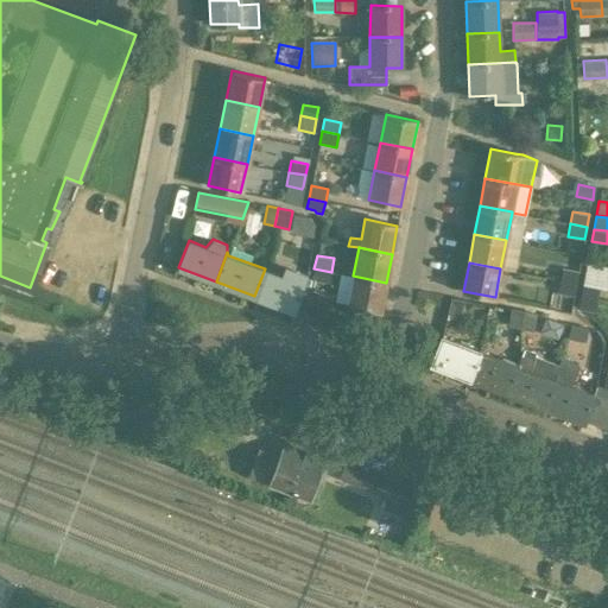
[(607,289),(607,284),(607,266),(588,263),(583,284),(607,289)]
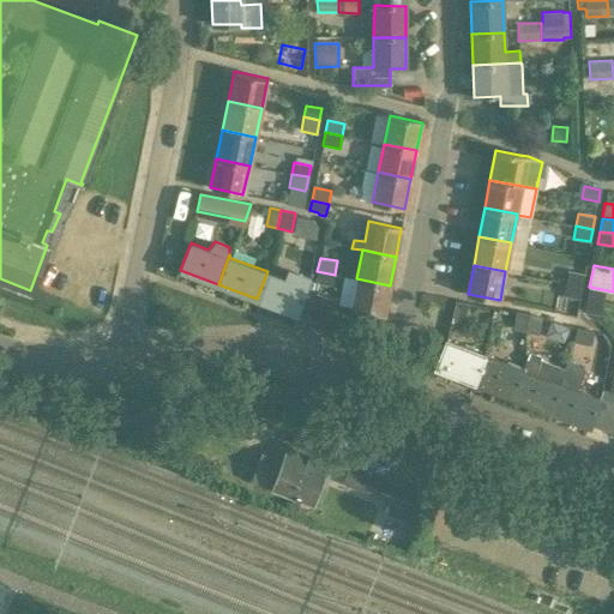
[(268,271),(257,299),(295,314),(296,312),(305,289),(307,290),(311,281),(312,276),(311,276),(288,268),(283,278),(268,271)]
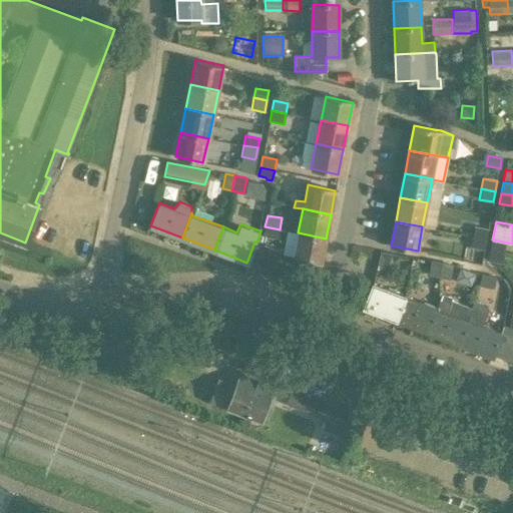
[(486,239),(488,228),(474,225),(472,236),(486,239)]
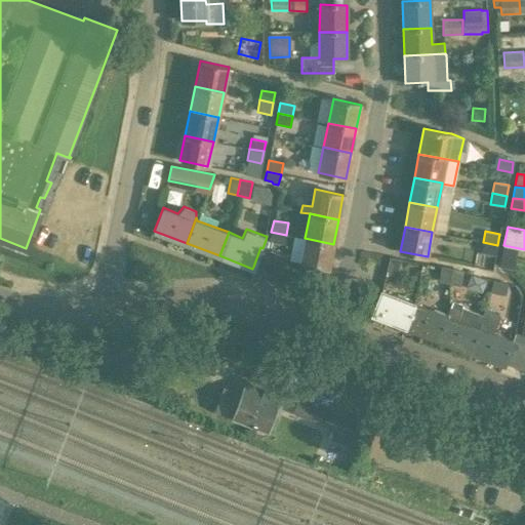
[(286,235),(271,232),(271,237),(270,241),(284,244),(286,235)]
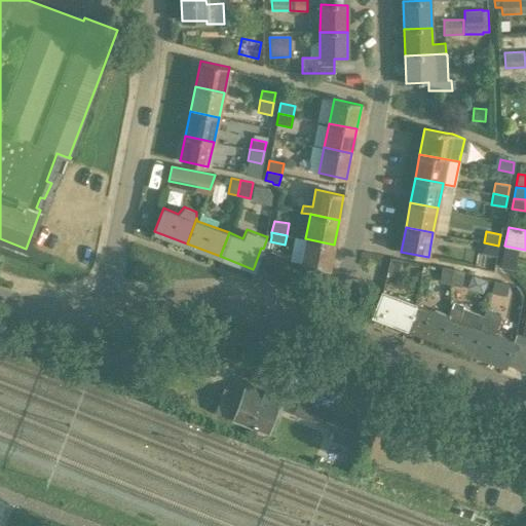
[(301,263),(329,268),(334,245),(305,238),(301,263)]
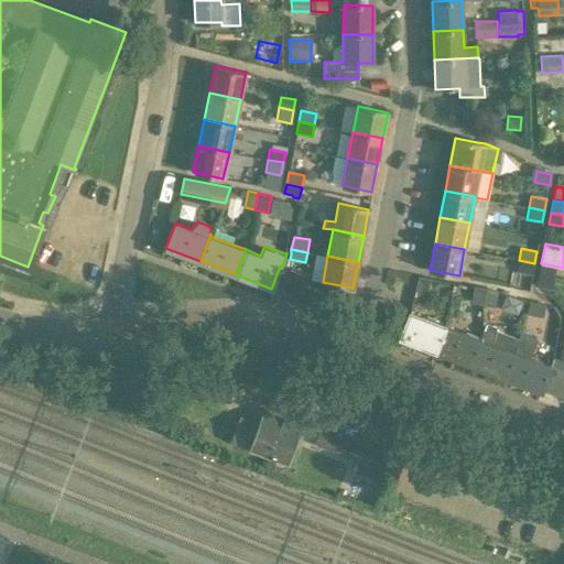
[(517,271),(532,274),(534,263),(519,260),(517,271)]
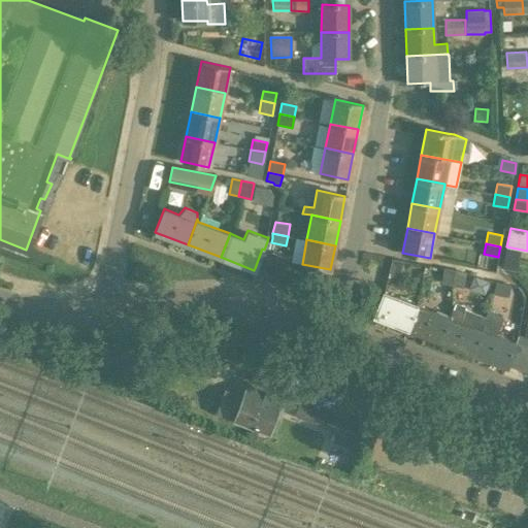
[(521,250),(506,248),(504,258),(519,260),(521,250)]
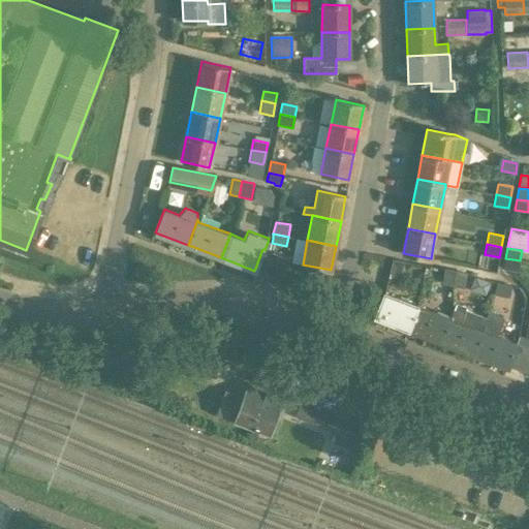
[(262,249),(255,269),(267,273),(275,253),(265,250),(262,249)]
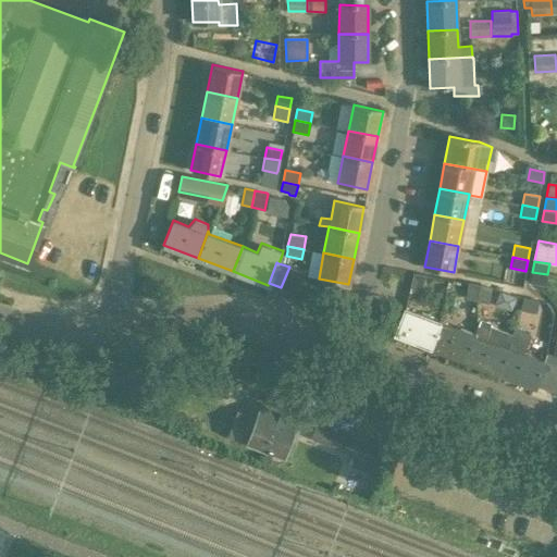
[(289,267),(281,287),(295,293),(304,272),(289,267)]
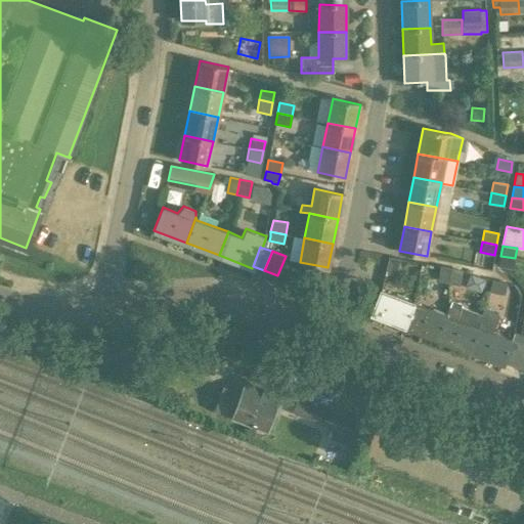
[(399,258),(389,256),(386,270),(395,272),(399,258)]
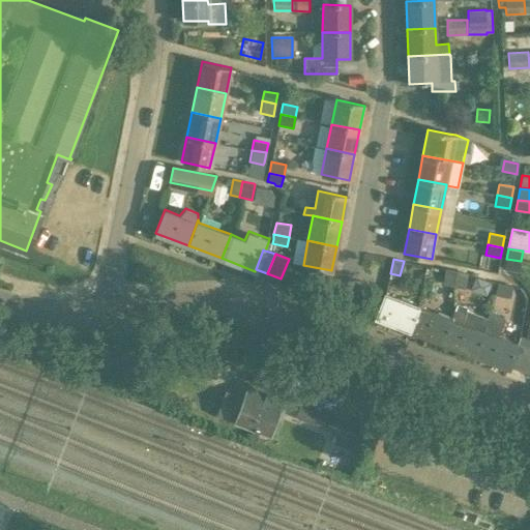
[(506,259),(504,268),(519,271),(521,261),(506,259)]
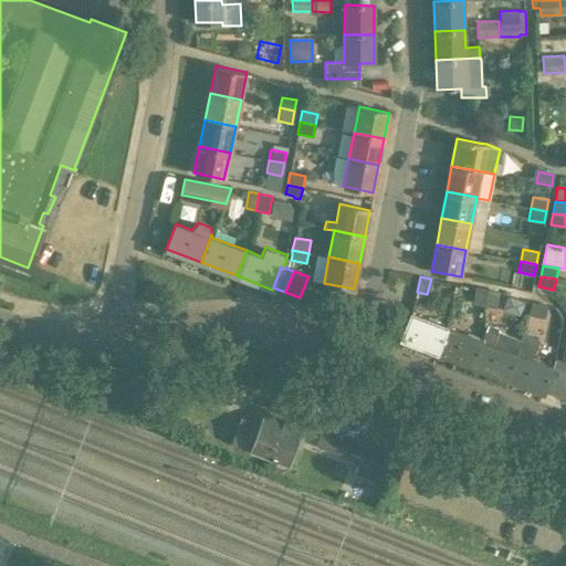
[(475,287),(472,303),(484,305),(486,291),(475,287)]
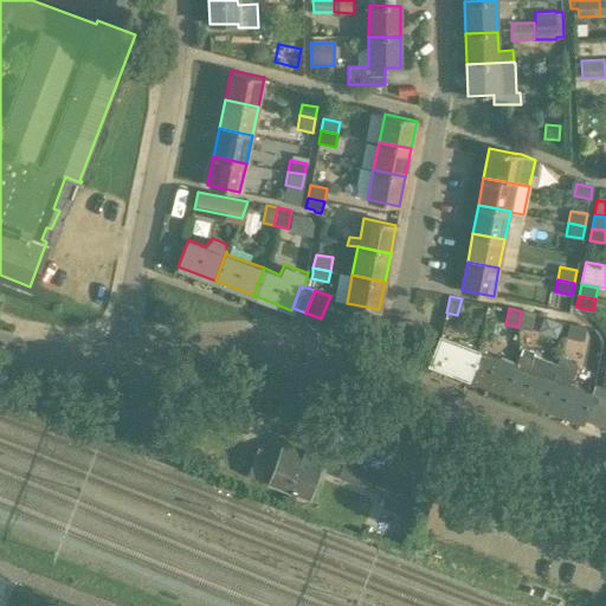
[(534,314),(533,313),(521,311),(519,327),(532,329),(534,314)]
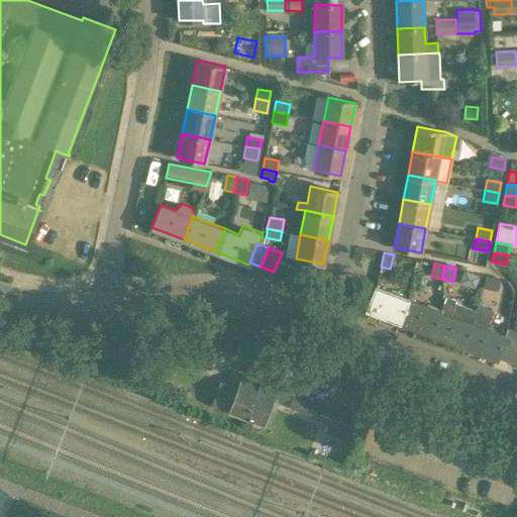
[(499,280),(485,277),(483,287),(497,290),(499,280)]
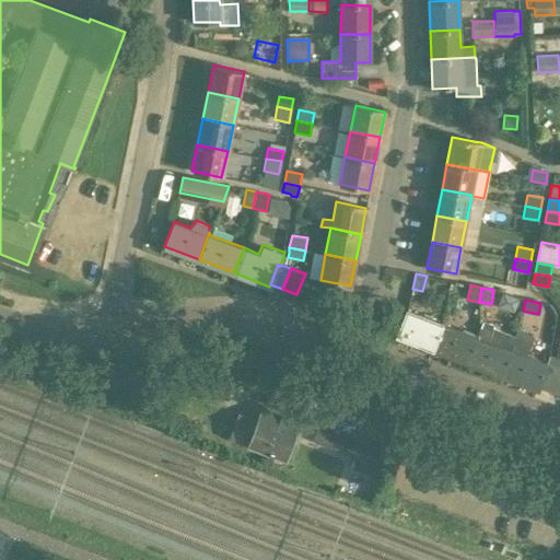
[(432,349),(441,323),(406,310),(396,335),(432,349)]
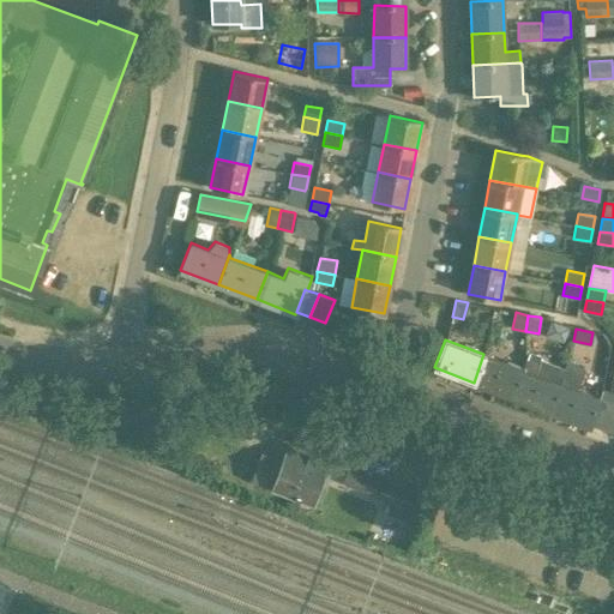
[(522,368),(511,397),(549,411),(560,384),(560,383),(565,369),(565,368),(540,360),(541,356),(529,353),(523,368),(522,368)]
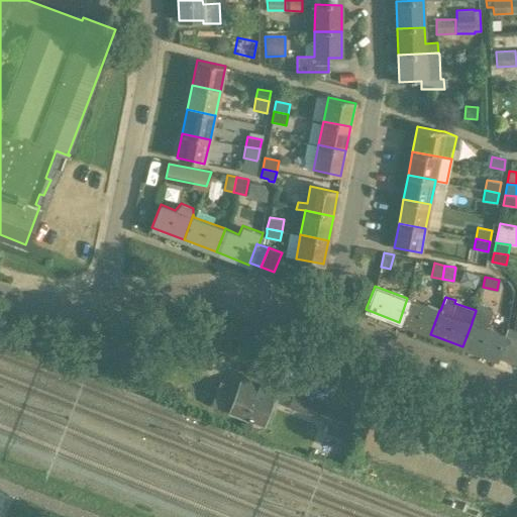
[(407,298),(399,322),(430,334),(439,310),(407,298)]
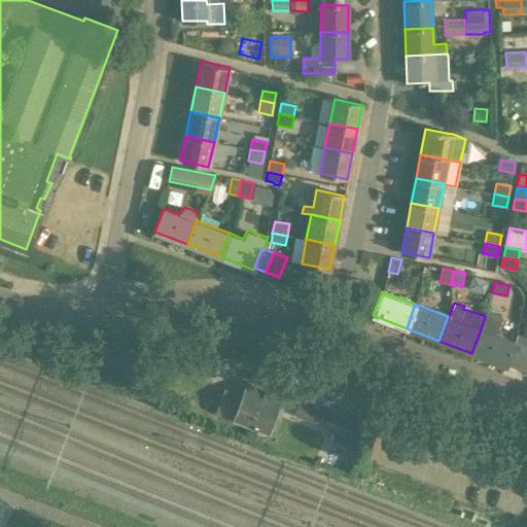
[(515,342),(495,335),(501,317),(486,311),(485,316),(485,317),(481,328),(481,329),(471,353),(504,365),(505,364),(514,343),(515,342)]
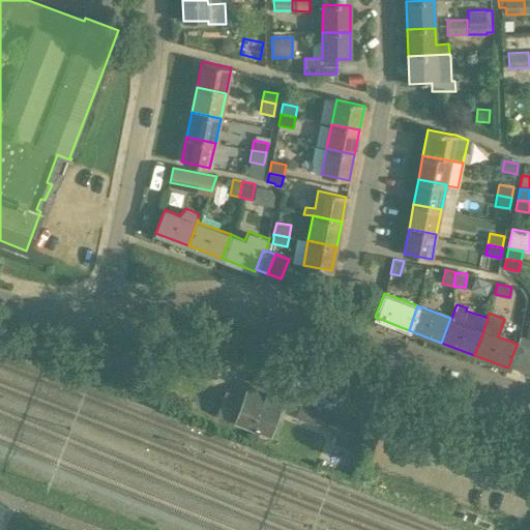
[(508,366),(521,371),(529,349),(517,345),(508,366)]
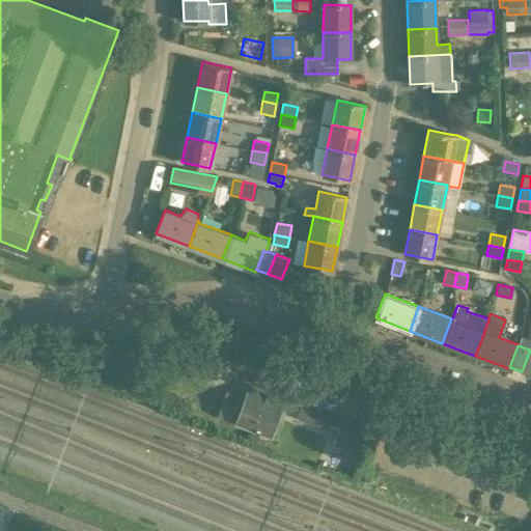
[(530,350),(522,371),(530,374),(530,350)]
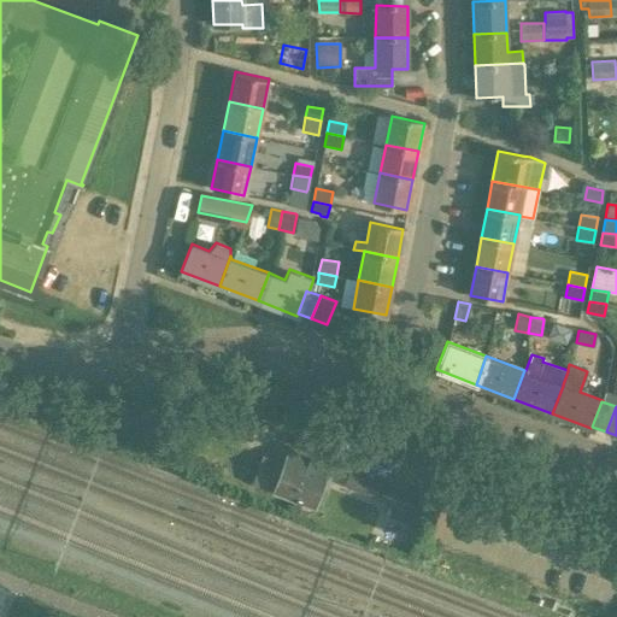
[(294,498),(300,483),(310,454),(289,447),(281,470),(260,462),(253,482),(294,498)]
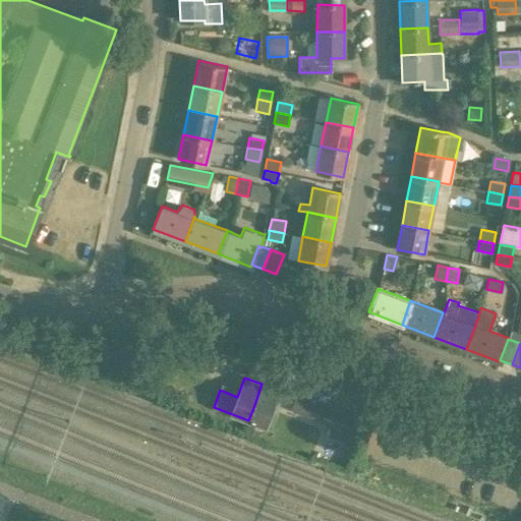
[(262,384),(253,408),(248,420),(266,427),(279,391),(262,384)]
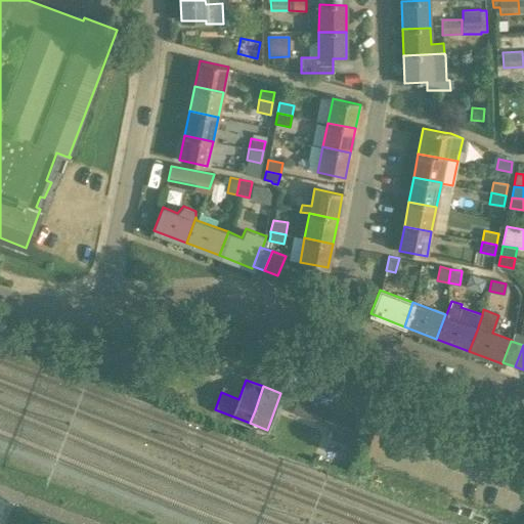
[(323,410),(297,399),(291,412),(318,424),(323,410)]
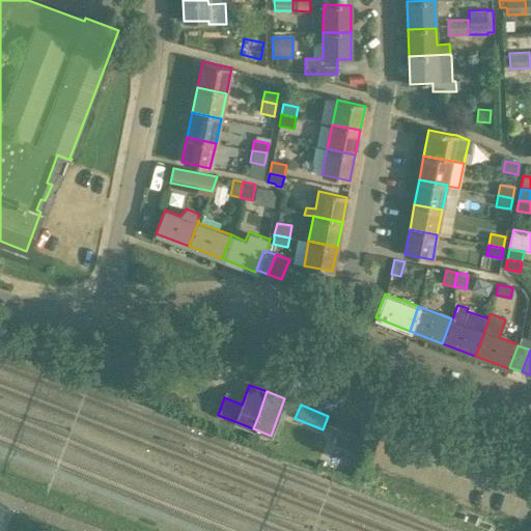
[(326,425),(358,439),(361,430),(329,417),(326,425)]
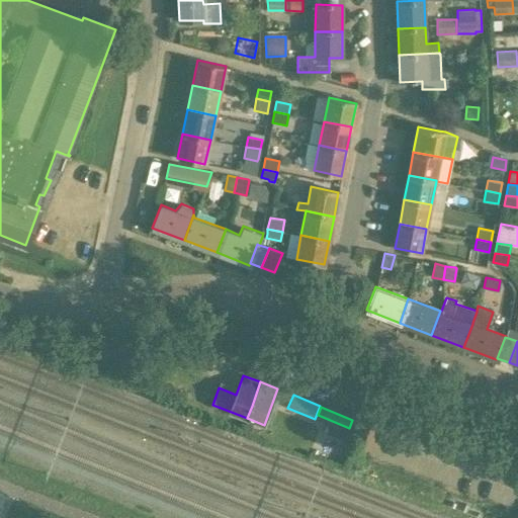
[(246,424),(243,432),(256,437),(259,429),(246,424)]
